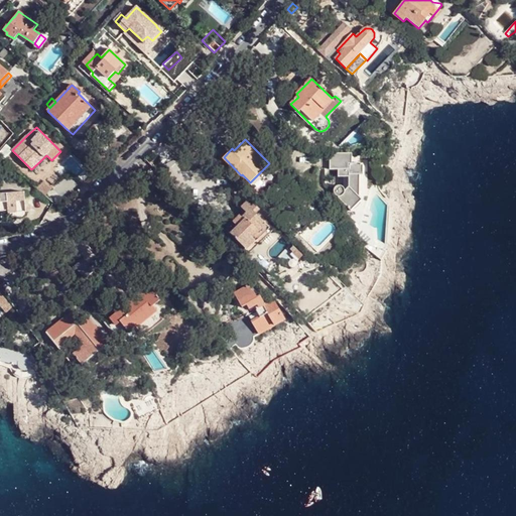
[(145,158),(149,163),(158,155),(153,150),(145,158)]
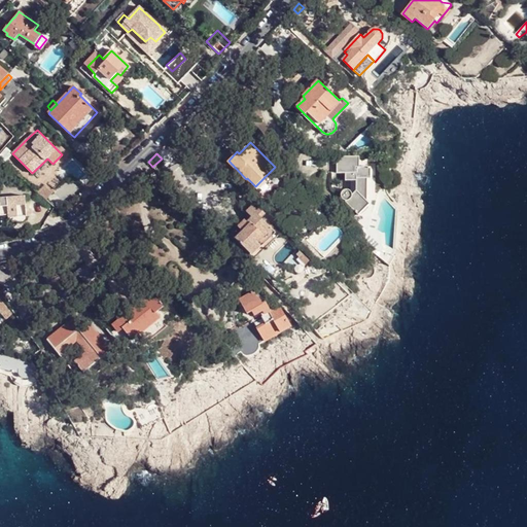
[(354,155),(336,154),(335,173),(353,175),(352,182),(345,189),(344,186),(343,185),(341,185),(339,185),(337,185),(336,186),(335,187),(334,189),(335,191),(336,194),(339,196),(353,211),(369,198),(365,195),(366,176),(370,176),(370,164),(354,162),(354,155)]
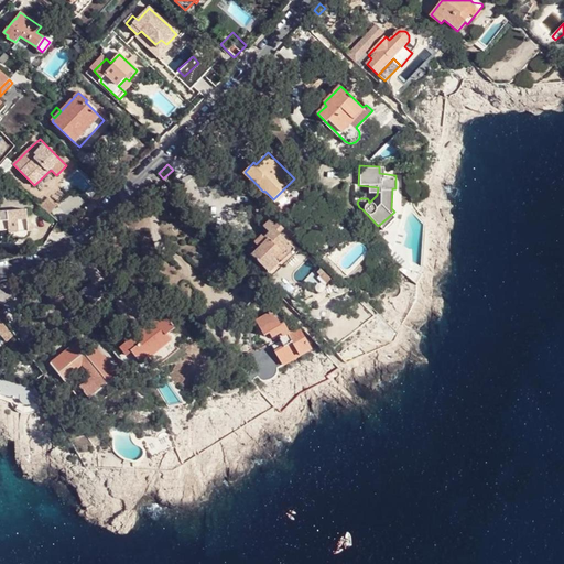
[(74,188),(66,181),(51,195),(60,202),(74,188)]
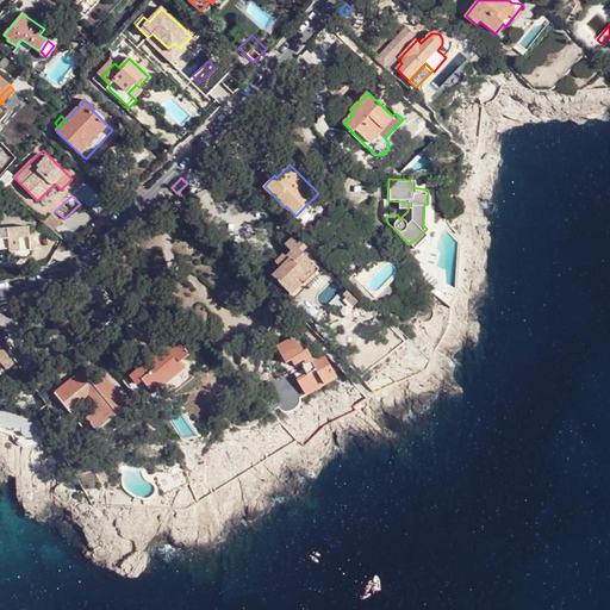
[(317,207),(311,200),(296,216),(302,223),(317,207)]
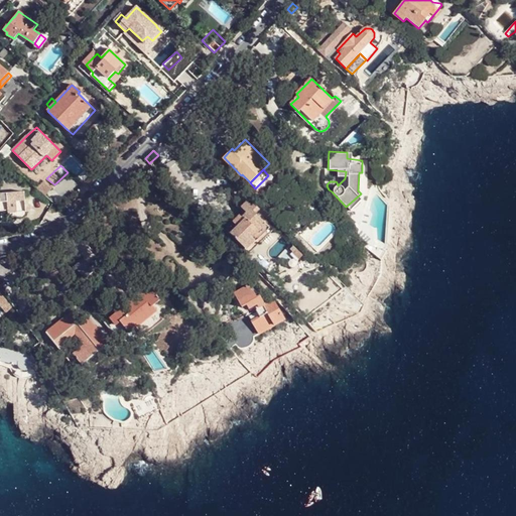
[(86,170),(79,177),(85,183),(92,176),(86,170)]
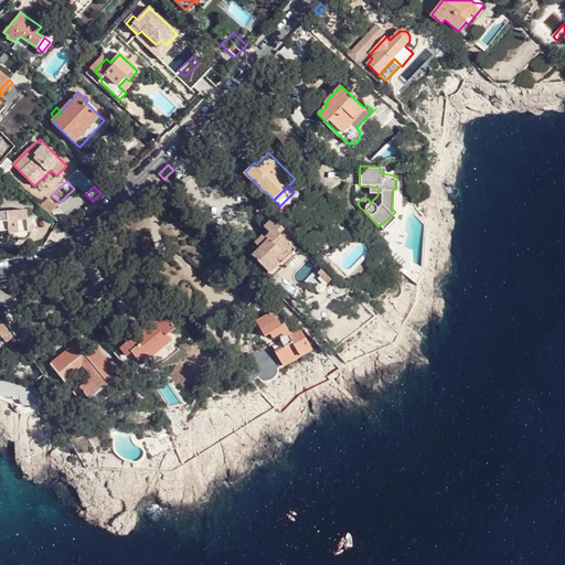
[(0,222),(8,221),(9,230),(9,234),(29,232),(27,210),(0,212),(0,222)]
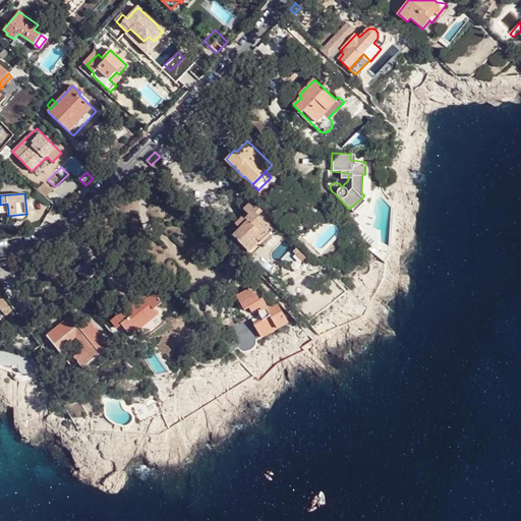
[(253,206),(250,201),(243,209),(249,215),(246,219),(248,221),(240,229),(233,236),(249,251),(258,242),(255,239),(270,226),(259,216),(263,212),(256,205),(253,206)]
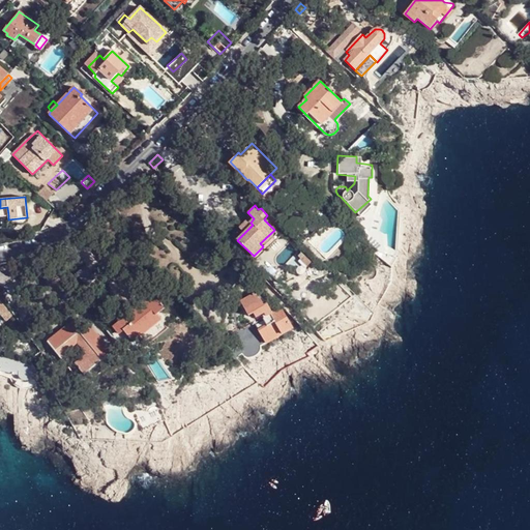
[(240,228),(244,233),(253,225),(251,223),(247,221),(240,228)]
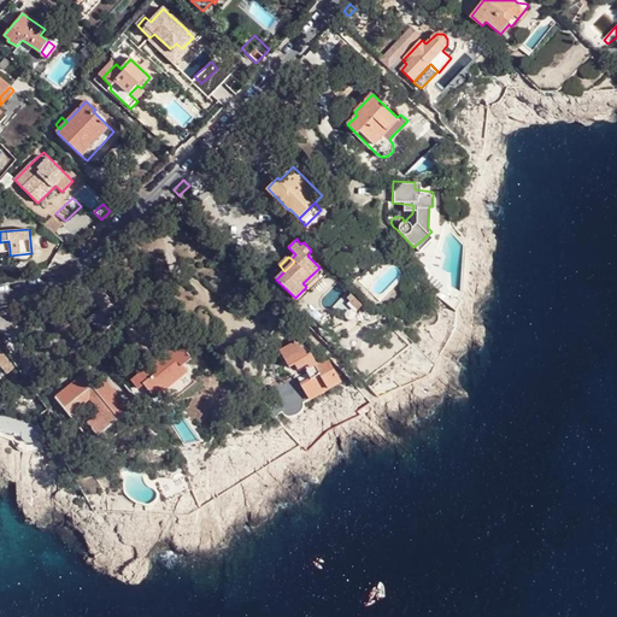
[(299,303),(325,275),(319,268),(303,283),(306,287),(295,298),(299,303)]
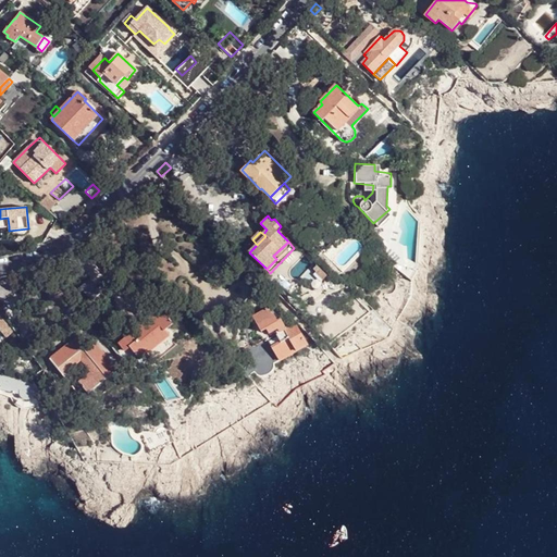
[(320,269),(316,273),(322,280),(326,275),(320,269)]
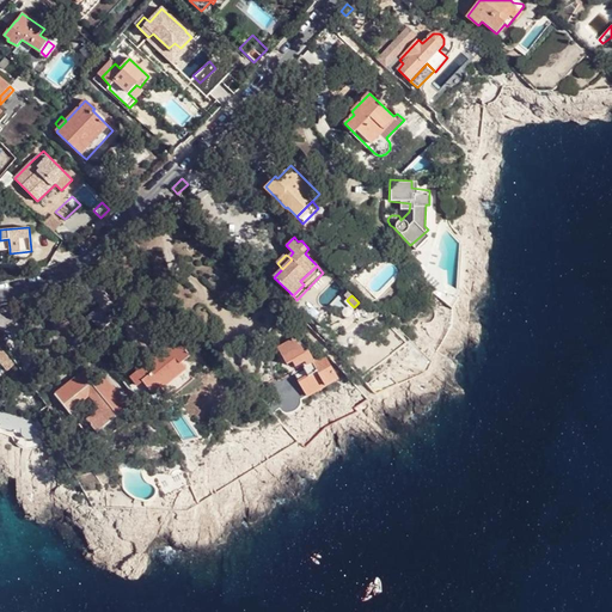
[(0,331),(16,320),(14,306),(0,307),(0,331)]
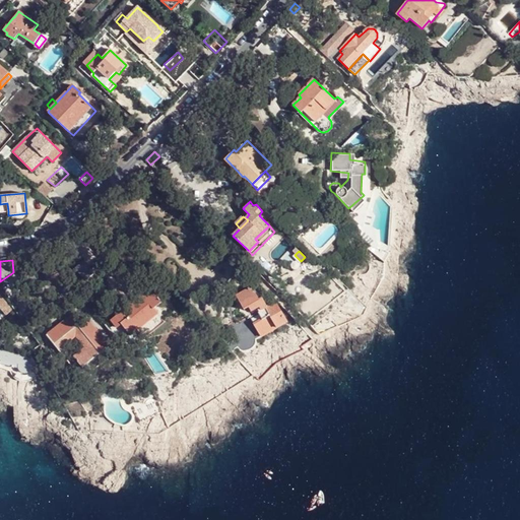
[(267,307),(266,306),(262,298),(261,298),(260,296),(251,287),(249,288),(249,287),(237,295),(244,309),(249,307),(251,311),(256,309),(262,319),(254,324),(261,336),(287,322),(275,303),(274,304),(267,307)]
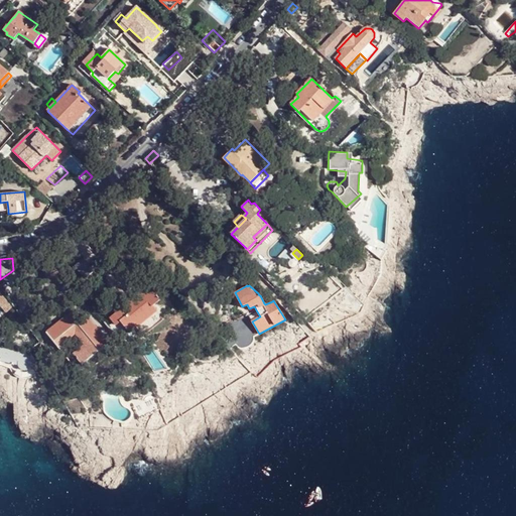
[(112,330),(117,338),(127,330),(130,333),(137,328),(157,311),(153,306),(160,300),(149,286),(111,316),(117,326),(112,330)]
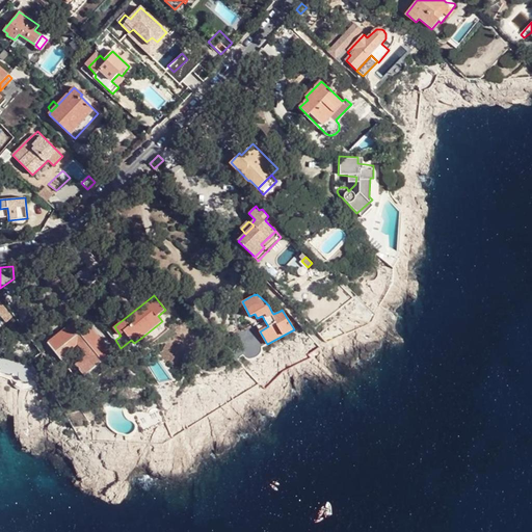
[(0,313),(7,322),(12,318),(0,299),(0,313)]
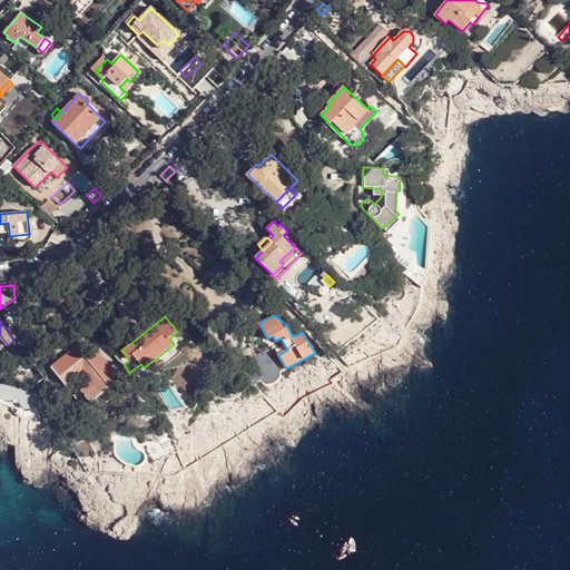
[(79,363),(84,369),(94,381),(81,391),(90,403),(94,401),(120,380),(96,347),(90,352),(82,343),(51,367),(60,379),(79,363)]
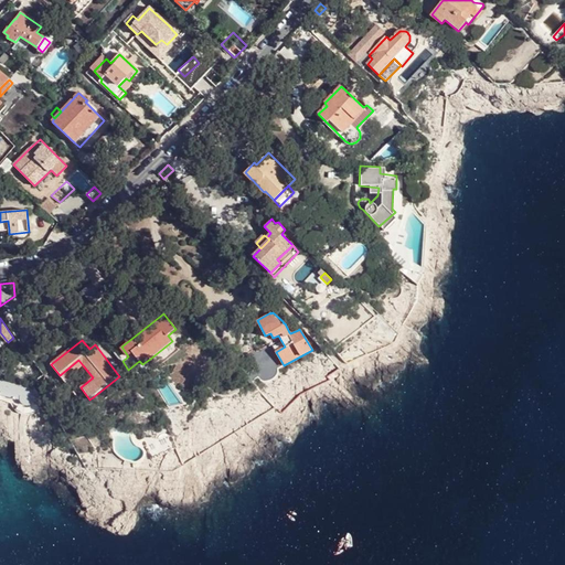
[(64,381),(83,365),(78,360),(60,375),(64,381)]
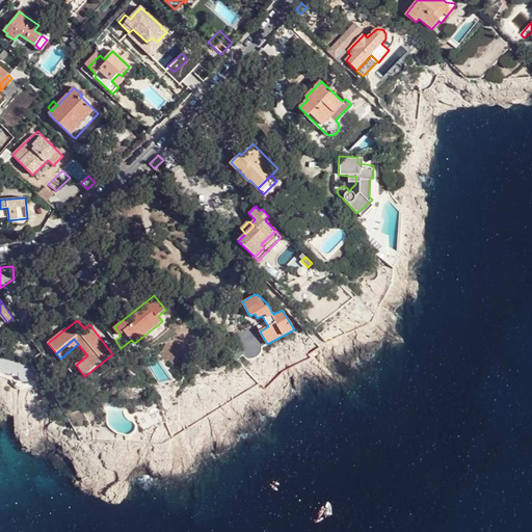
[(261,349),(261,347),(254,350),(244,354),(245,356),(247,357),(250,358),(253,358),(255,357),(257,357),(257,356),(259,355),(260,352),(261,350),(261,349)]
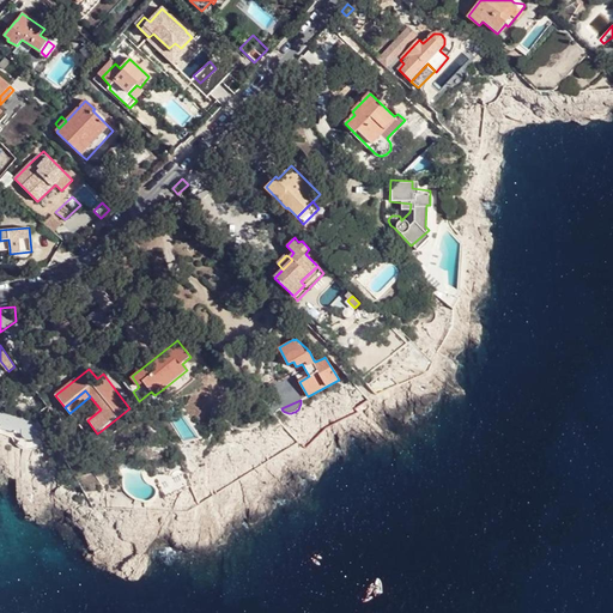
[(36,432),(47,435),(38,422),(0,413),(0,424),(0,425),(0,428),(22,435),(23,436),(24,437),(26,438),(30,438),(34,437),(35,436),(36,435),(36,432)]
